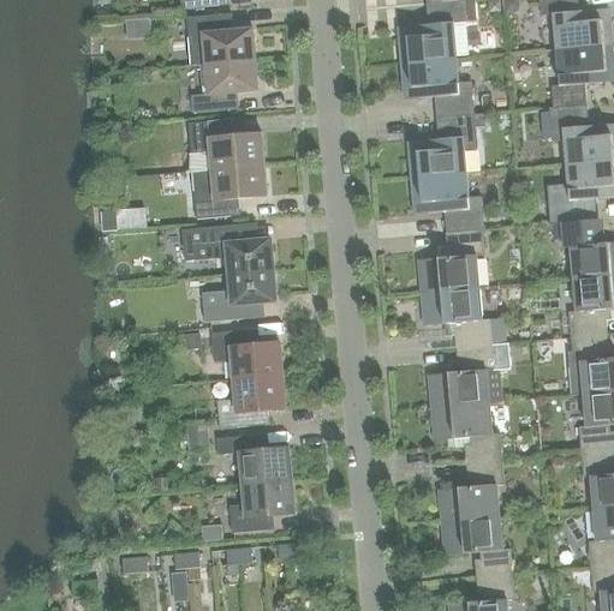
[(406,36),(409,61),(455,57),(455,55),(468,54),(463,0),(451,0),(425,3),(427,23),(410,24),(411,36),(406,36)]
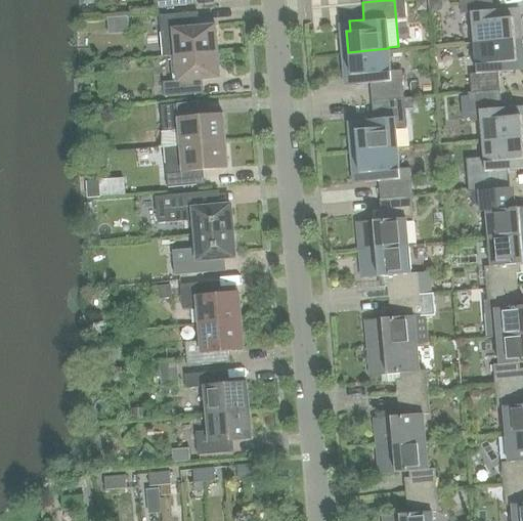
[(428,0),(429,10),(438,10),(441,5),(440,0),(428,0)]
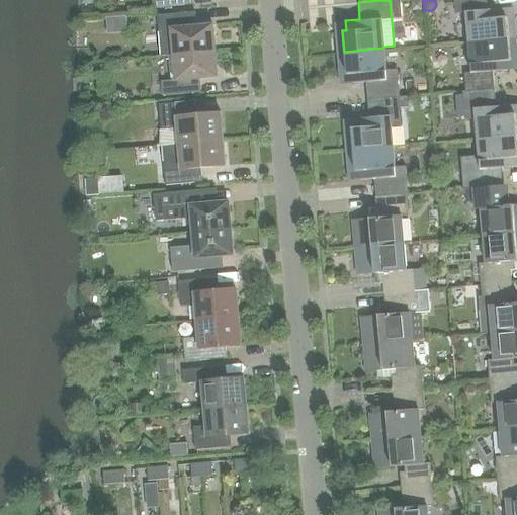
[(507,37),(505,16),(502,16),(501,7),(487,8),(486,0),(452,0),(454,11),(465,10),(467,40),(507,37)]
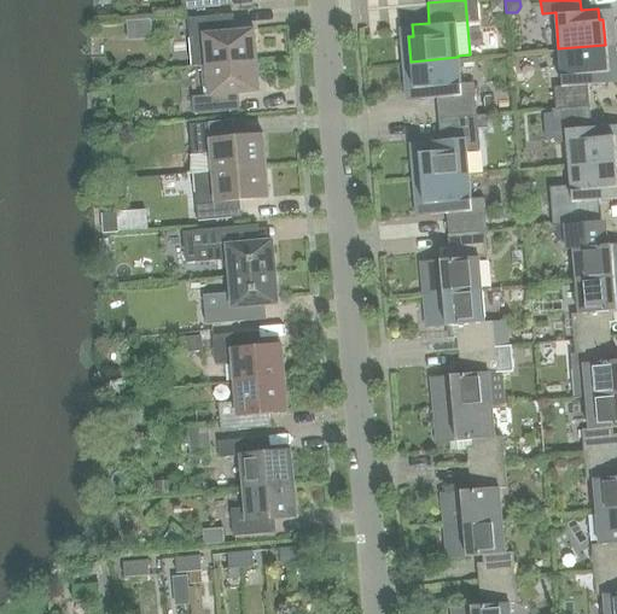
[(201,63),(256,58),(252,28),(225,30),(223,13),(187,16),(190,46),(199,45),(201,63)]
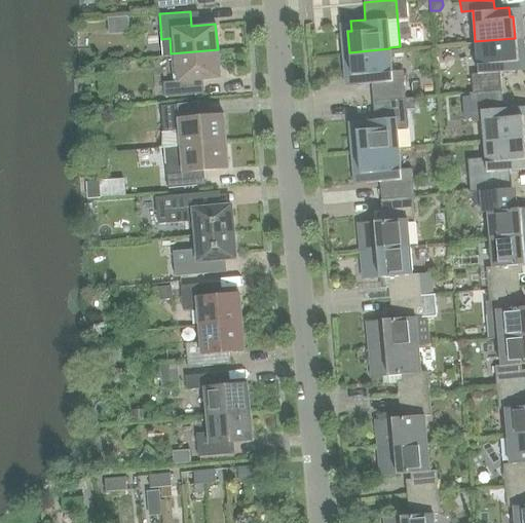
[(517,60),(515,38),(475,41),(478,72),(471,73),(473,90),(501,88),(499,71),(514,69),(513,60),(517,60)]
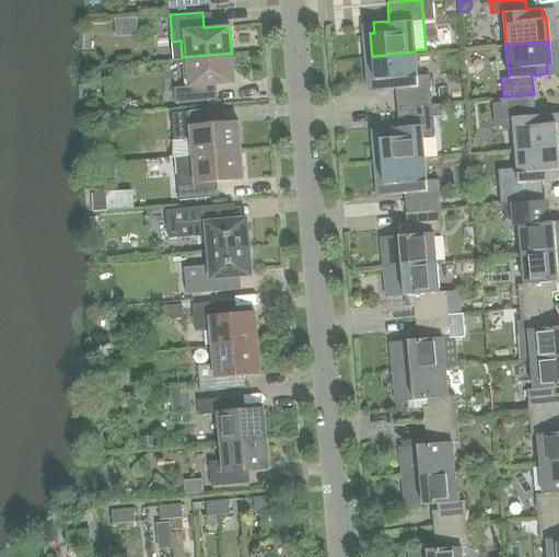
[(415,51),(372,56),(374,79),(379,79),(379,89),(394,88),(396,106),(431,103),(428,73),(417,74),(415,51)]
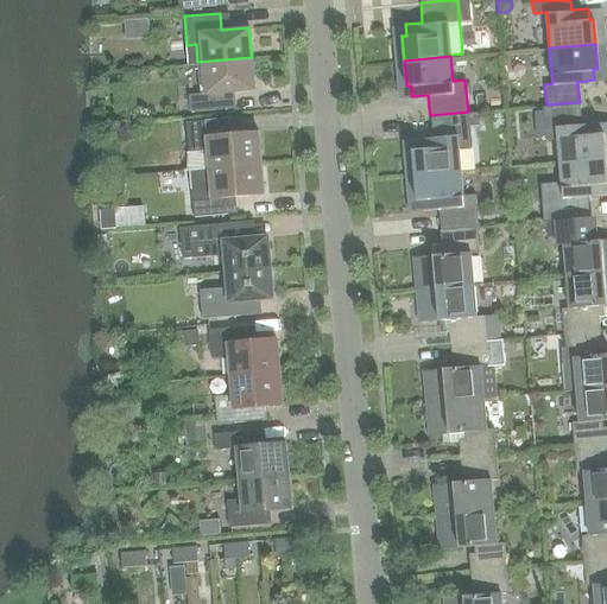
[(252,57),(197,62),(200,93),(188,94),(189,110),(227,107),(226,90),(254,88),(252,57)]
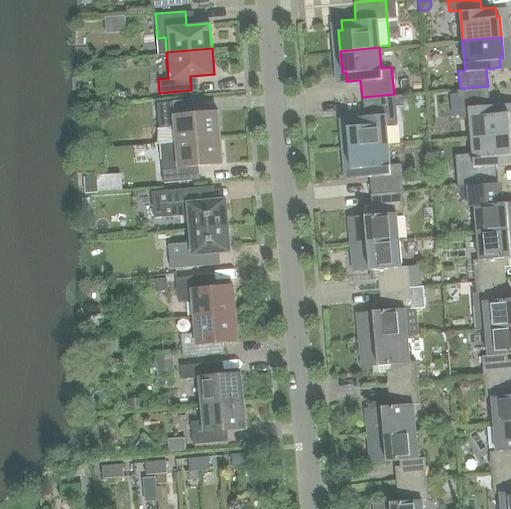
[(469,116),(470,136),(510,132),(508,111),(504,112),(503,103),(489,104),(488,86),(460,88),(456,89),(458,117),(469,116)]
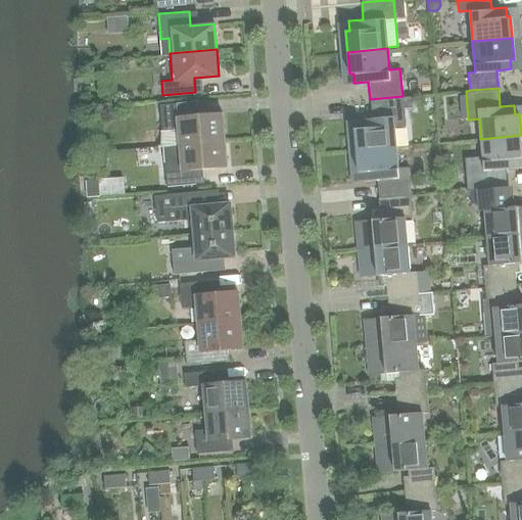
[(353,129),(356,150),(395,146),(394,126),(405,125),(402,96),(370,99),(372,117),(357,119),(358,128),(353,129)]
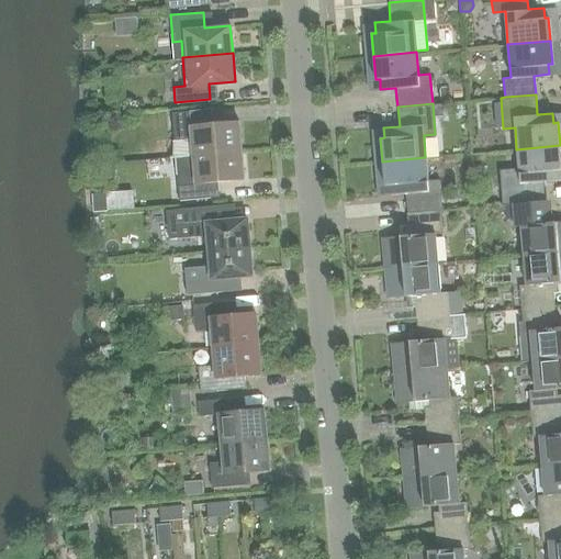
[(202,109),(171,111),(175,155),(192,154),(240,149),(238,121),(203,124),(202,109)]
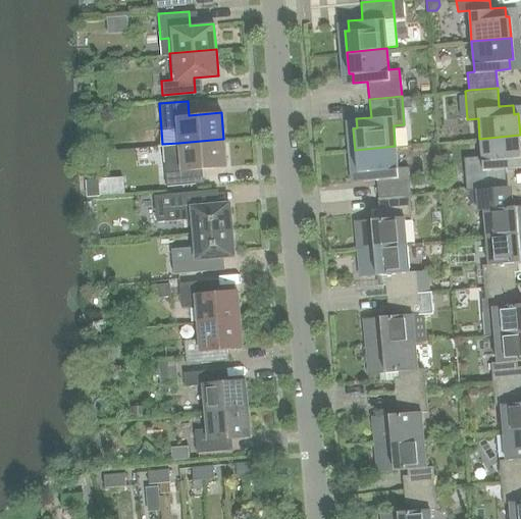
[(520,156),(520,151),(520,135),(479,139),(482,169),(518,166),(518,157),(520,156)]
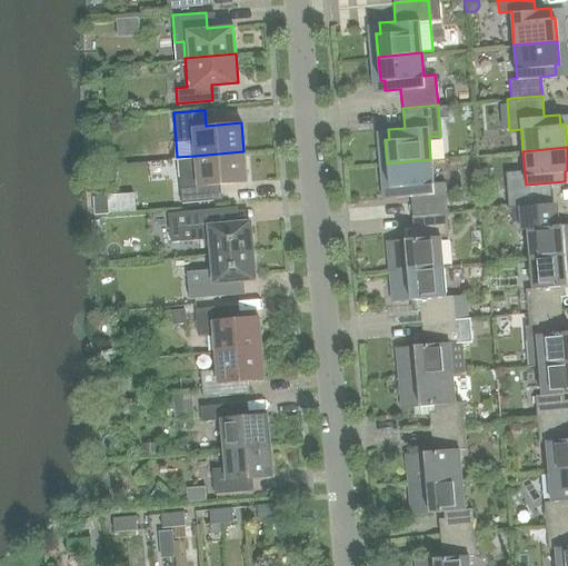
[(195,156),(177,157),(179,172),(181,201),(212,199),(210,184),(247,180),(243,151),(195,156)]
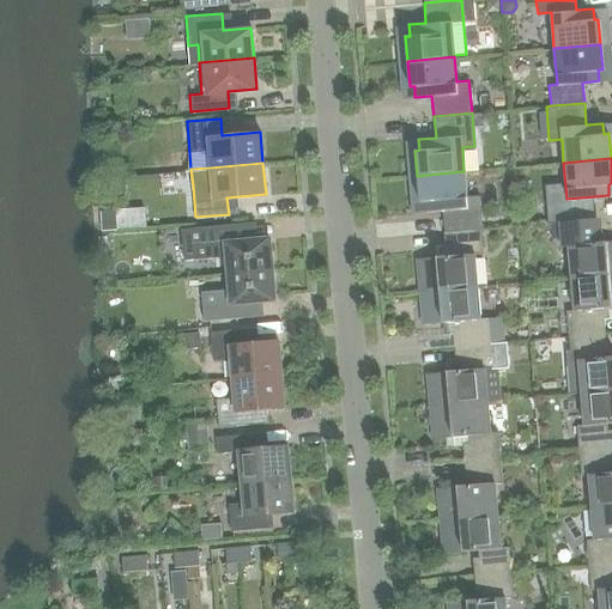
[(444,231),(479,227),(482,227),(479,194),(466,195),(464,171),(417,176),(419,201),(424,200),(425,212),(442,209),(444,231)]
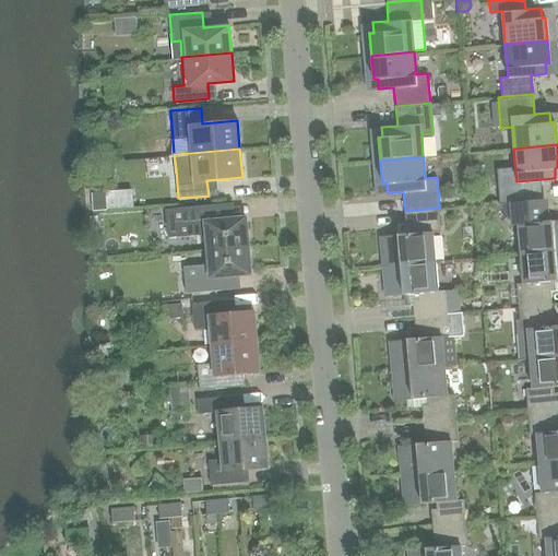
[(105,190),(91,192),(92,210),(106,209),(105,190)]
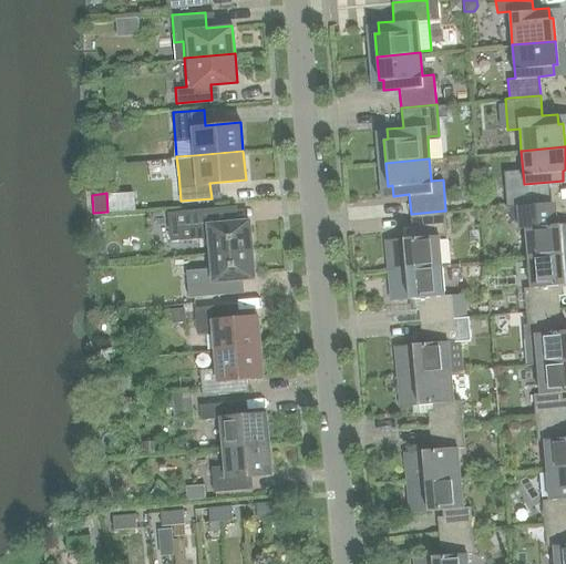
[(525,227),(527,256),(565,253),(565,223),(546,225),(545,218),(551,217),(549,202),(548,202),(518,204),(516,204),(518,227),(525,227)]
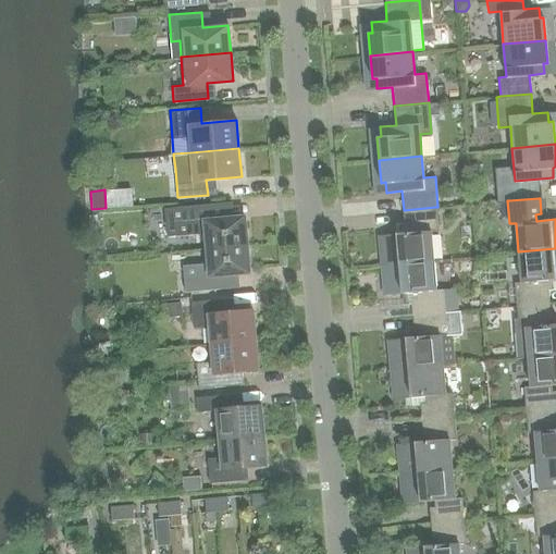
[(245,216),(213,218),(211,202),(163,207),(167,235),(205,232),(206,247),(247,244),(245,216)]
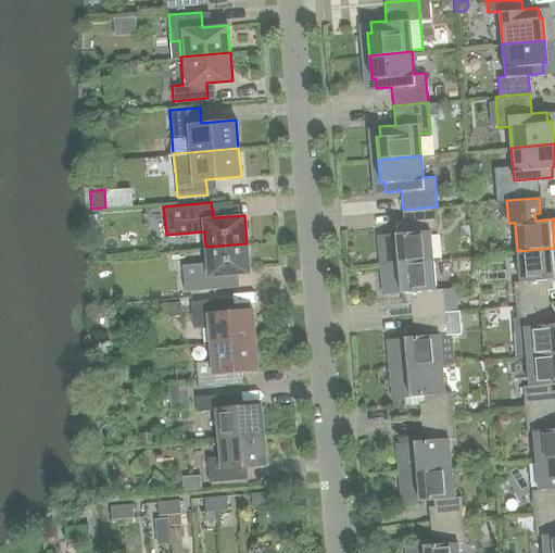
[(377,234),(379,264),(432,259),(430,230),(437,229),(434,206),(403,210),(402,210),(403,225),(408,225),(410,231),(377,234)]
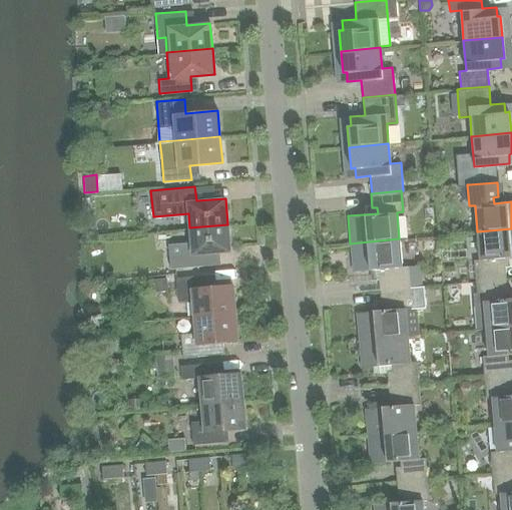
[(227,224),(189,227),(190,241),(167,243),(169,268),(201,266),(200,252),(229,250),(227,224)]
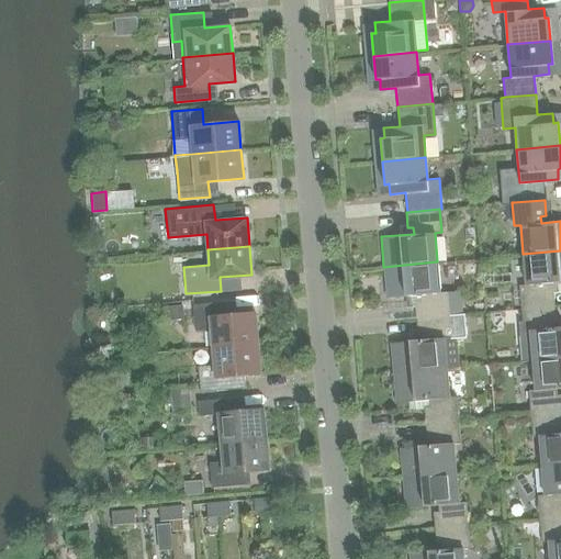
[(520,304),(520,308),(553,304),(552,291),(558,291),(557,281),(560,281),(560,250),(523,254),(526,283),(518,284),(519,290),(515,290),(516,305),(520,304)]
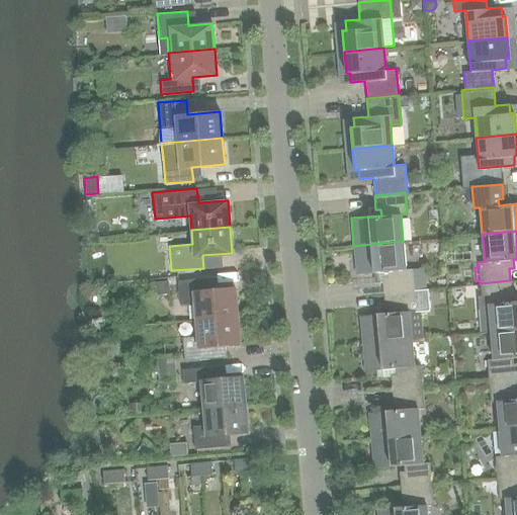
[(381,277),(382,292),(413,289),(412,268),(405,268),(403,241),(353,246),(356,273),(375,271),(375,278),(381,277)]
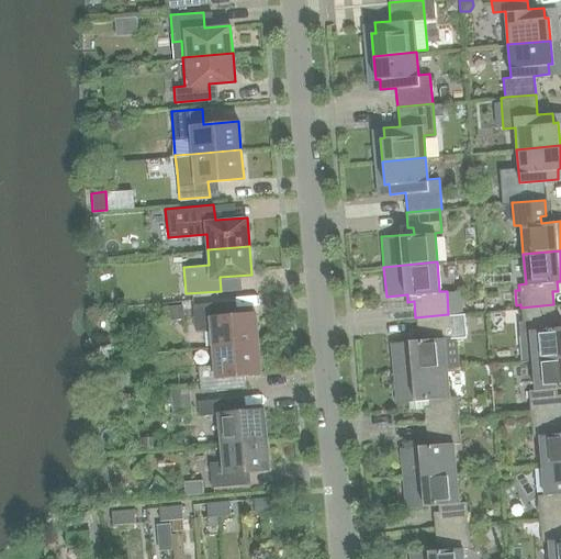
[(466,287),(453,287),(455,308),(467,306),(466,287)]
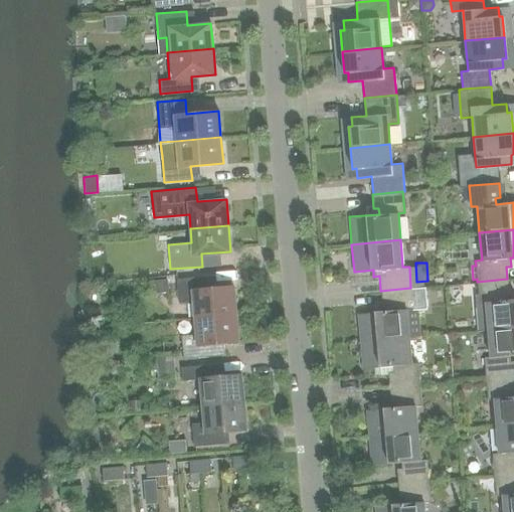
[(194,317),(236,314),(233,286),(209,288),(208,276),(176,279),(178,302),(193,300),(194,317)]
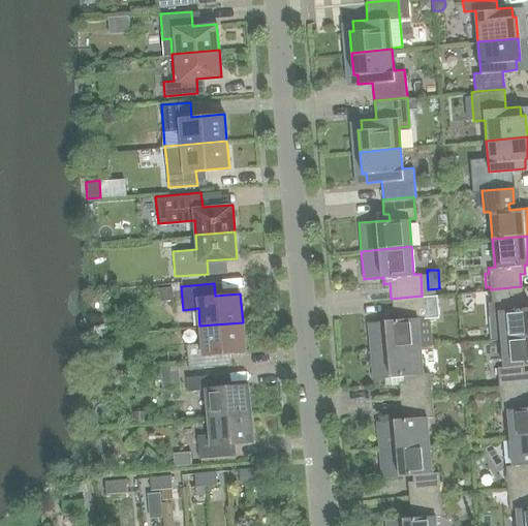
[(169,286),(152,287),(152,300),(171,299),(169,286)]
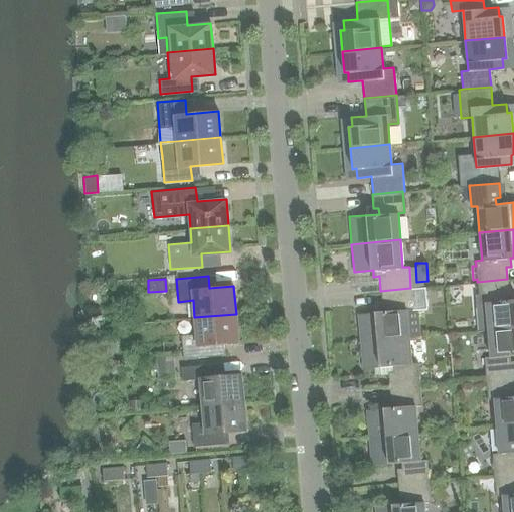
[(507,279),(477,282),(479,303),(485,302),(488,329),(513,326),(513,299),(504,300),(504,294),(509,294),(507,279)]
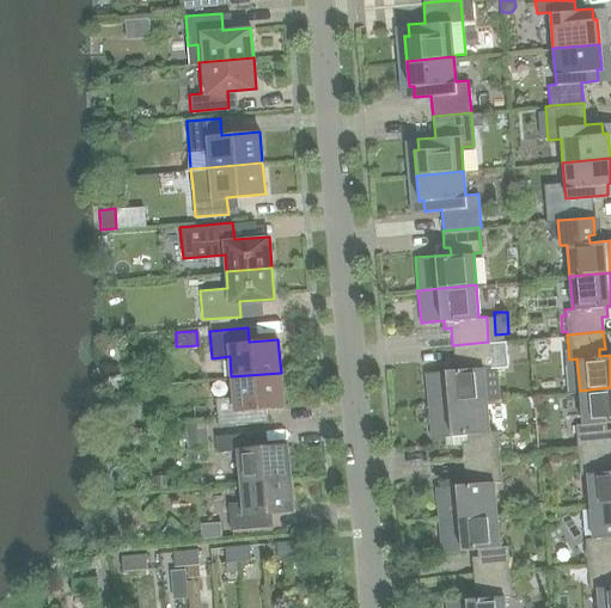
[(425,372),(428,404),(486,399),(483,367),(490,367),(488,342),(452,345),(453,360),(448,360),(448,369),(425,372)]
